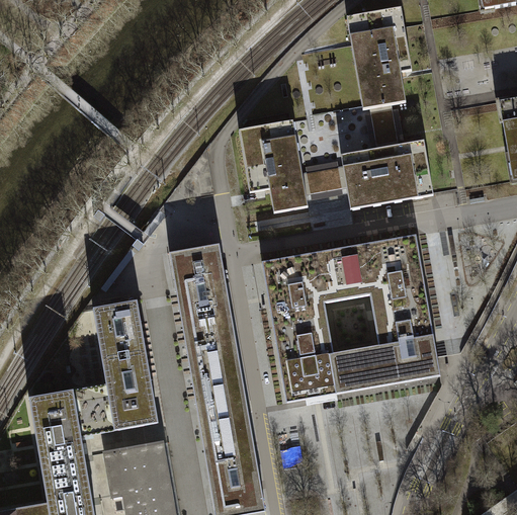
[(481,0),(483,8),(515,2),(515,0),(481,0)]
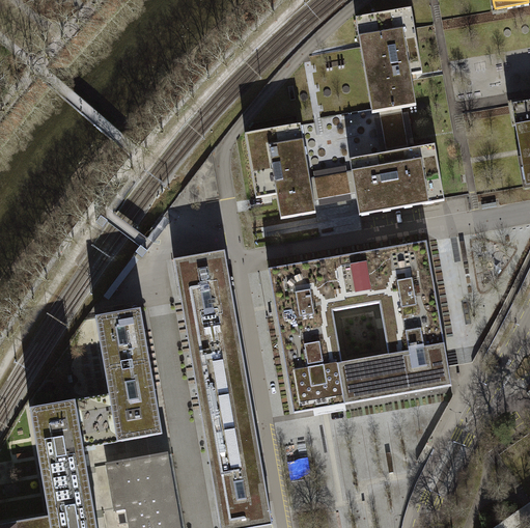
[(371,111),(379,109),(386,150),(407,147),(400,106),(415,103),(410,73),(421,71),(411,7),(355,17),(371,111)]
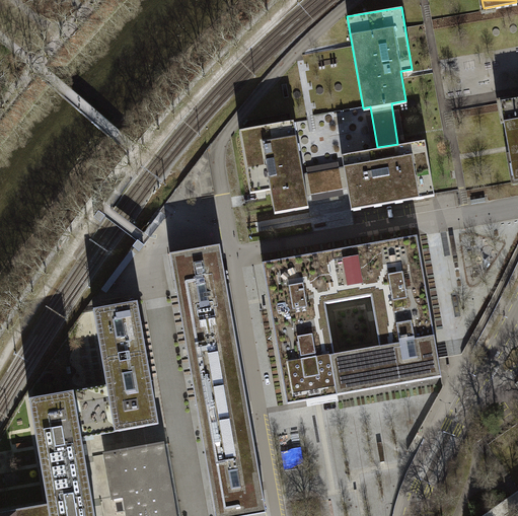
[(517,96),(500,100),(513,179),(517,178),(517,96)]
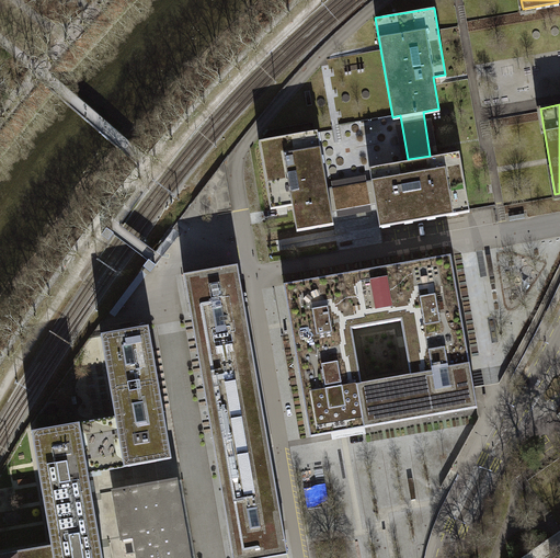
[(327,186),(317,129),(258,139),(270,206),(292,203),(296,229),(333,223),(330,208),(354,204),(363,202),(375,201),(370,179),(327,186)]
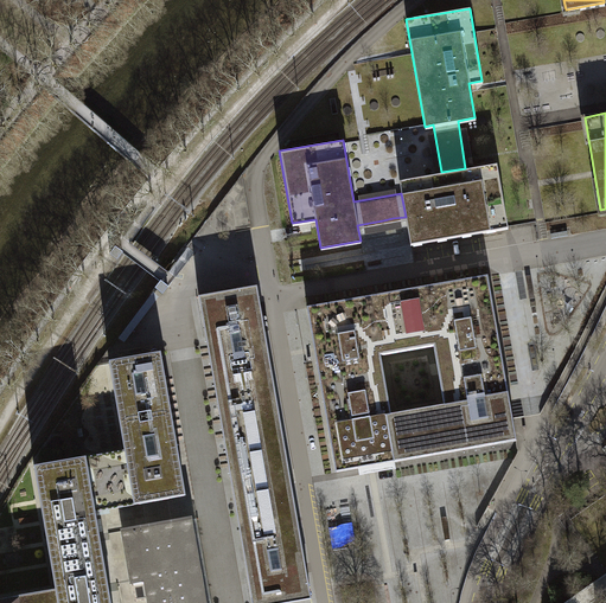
[(508,226),(496,162),(465,168),(441,172),(399,179),(401,193),(406,217),(410,243),(508,226)]
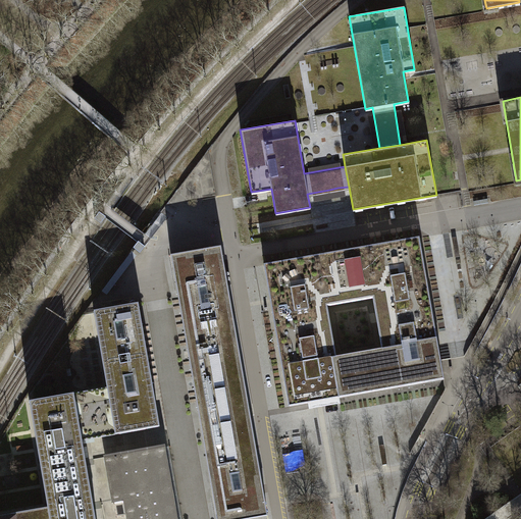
[(269,298),(288,404),(318,399),(444,376),(418,236),(263,262),(269,298)]
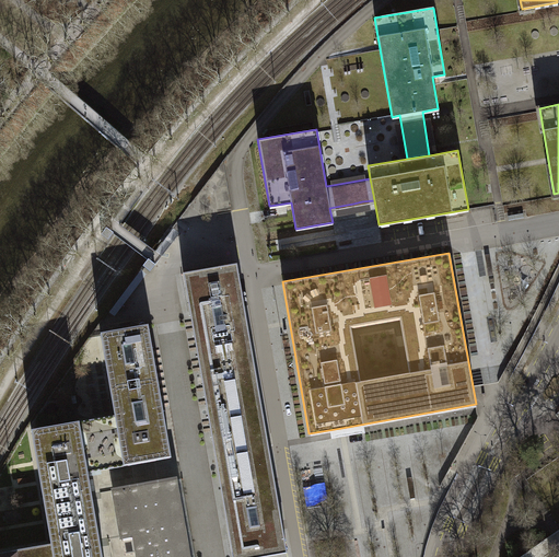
[(246,556),(287,550),(236,262),(183,271),(232,556),(246,556)]
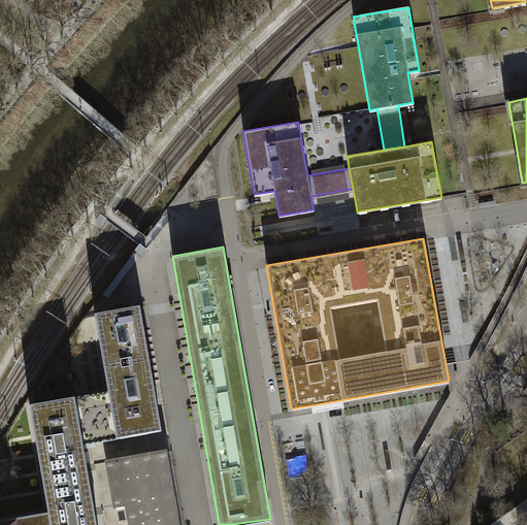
[(132,252),(102,291),(107,295),(137,256),(132,252)]
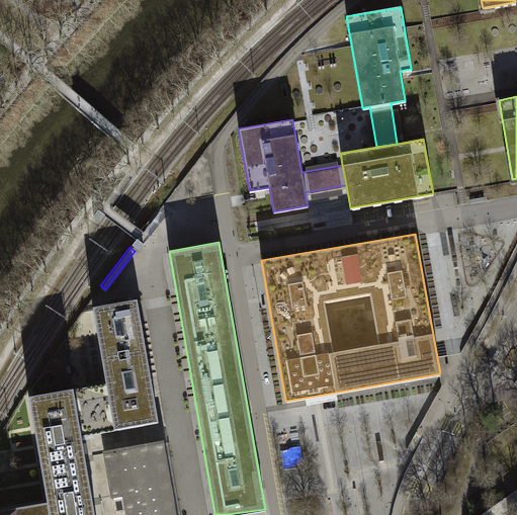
[(113,428),(158,421),(150,376),(137,298),(92,307),(105,382),(113,428)]
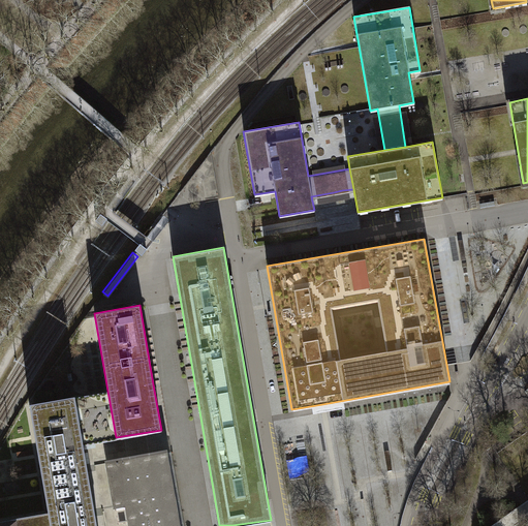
[(107,391),(74,396),(83,443),(116,437),(107,391)]
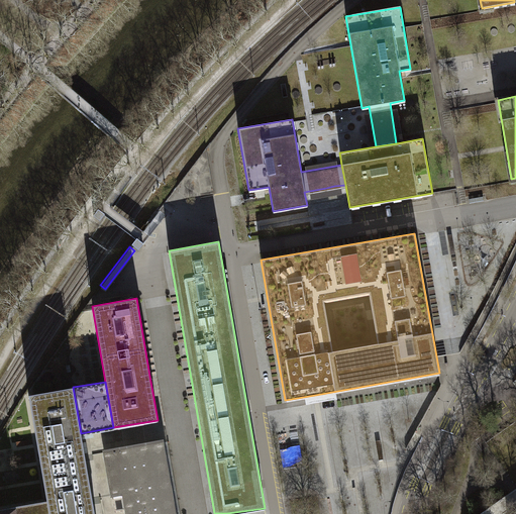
[(94,513),(81,433),(73,387),(28,395),(46,499),(48,513),(94,513)]
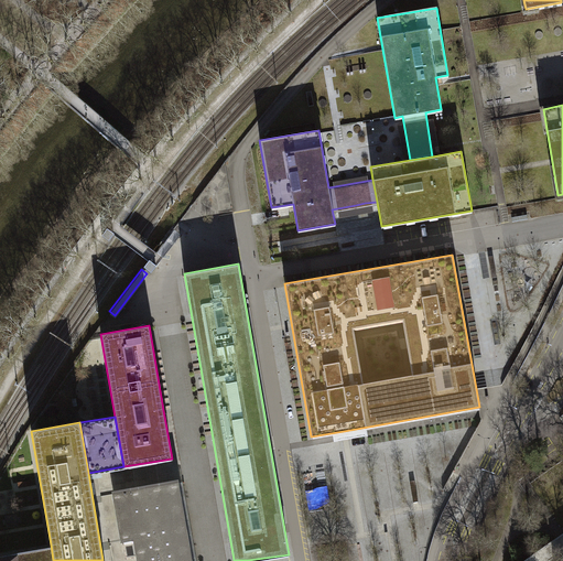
[(139,560),(188,560),(175,479),(114,491),(122,539),(136,537),(139,560)]
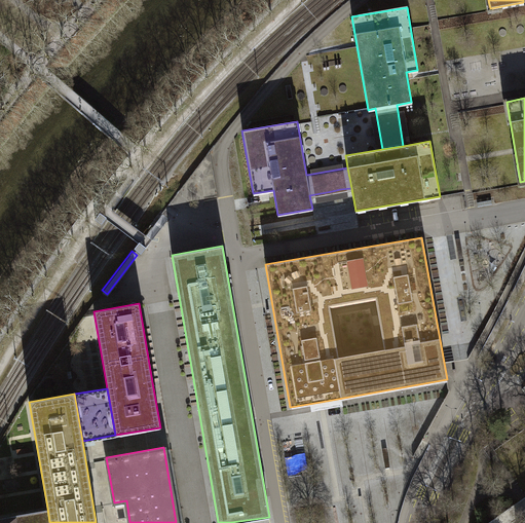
[(49,522),(47,508),(0,516),(0,522),(49,522)]
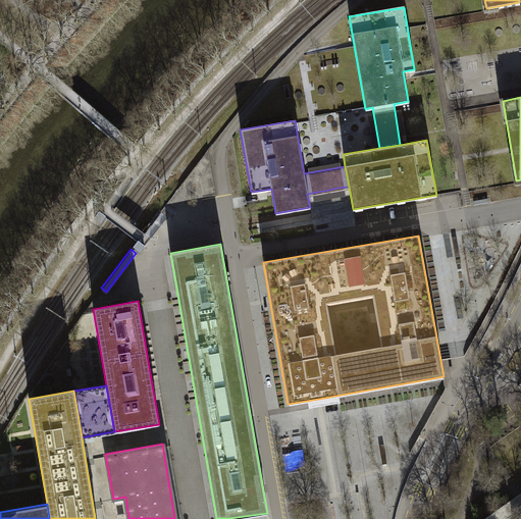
[(502,518),(495,509),(480,518),(479,518),(502,518)]
